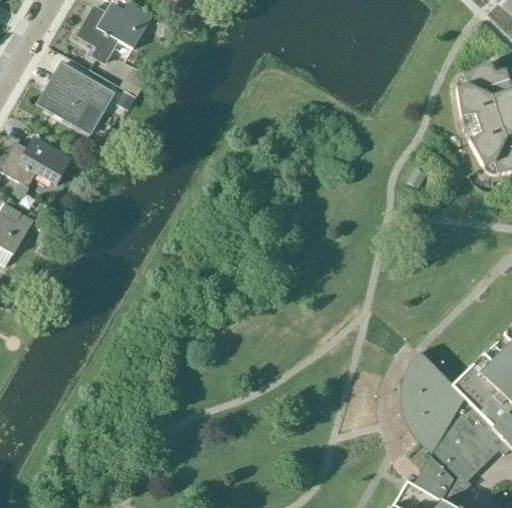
[(132,49),(147,23),(151,16),(127,2),(123,9),(116,20),(92,6),(76,35),(95,46),(91,54),(104,62),(117,41),(132,49)]
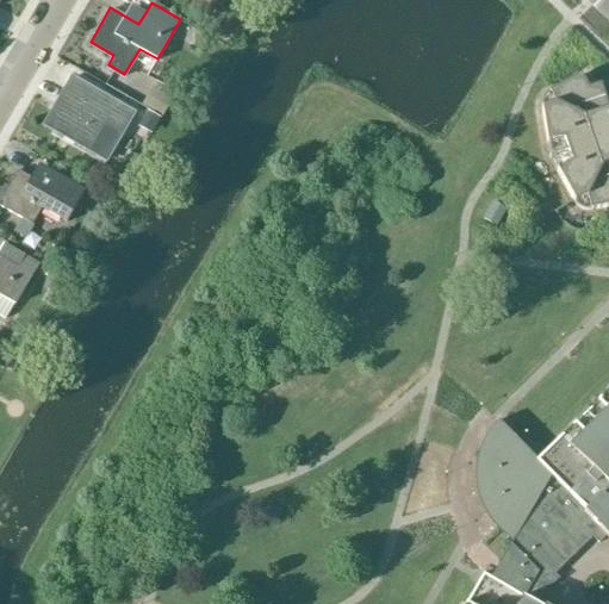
[(608,105),(608,106),(600,81),(588,85),(580,70),(547,88),(547,89),(545,92),(542,94),(542,95),(541,97),(541,99),(540,101),(540,104),(546,141),(547,144),(548,148),(550,153),(551,156),(552,160),(554,163),(573,199),(575,200),(577,203),(579,204),(582,205),(585,206),(586,206),(589,206),(608,203),(608,105)]
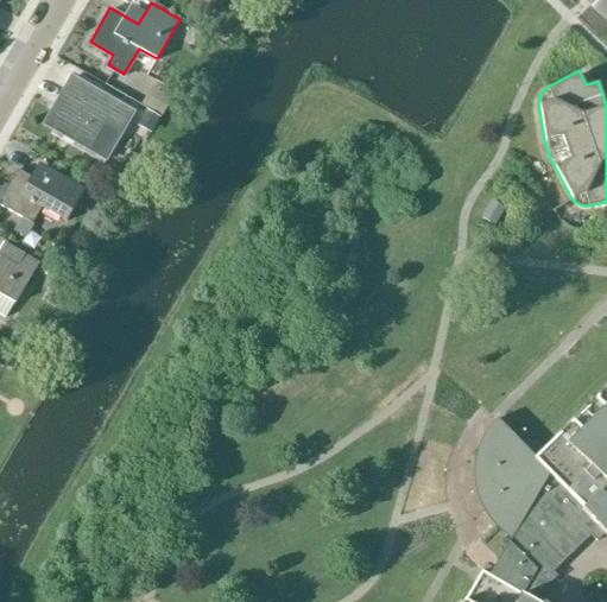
[(70,75),(44,121),(105,157),(132,109),(70,75)]
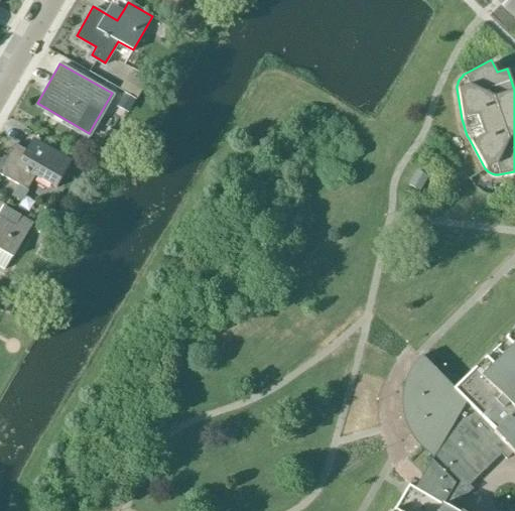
[(126,90),(136,96),(145,81),(127,70),(119,85),(126,90)]
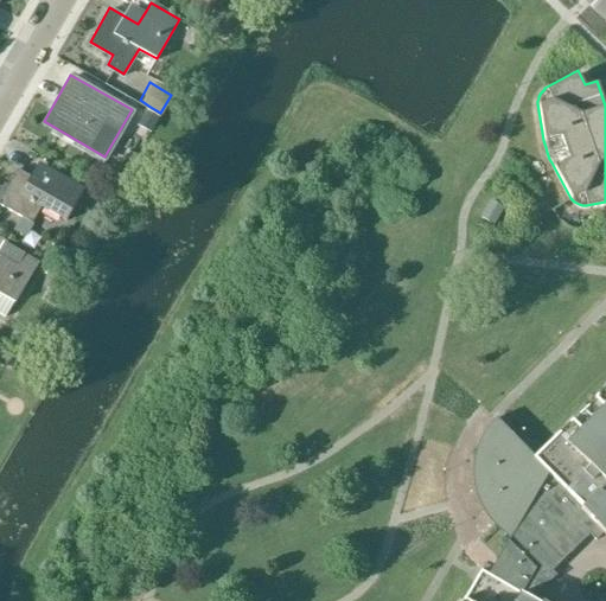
[(155,122),(161,114),(147,106),(141,115),(155,122)]
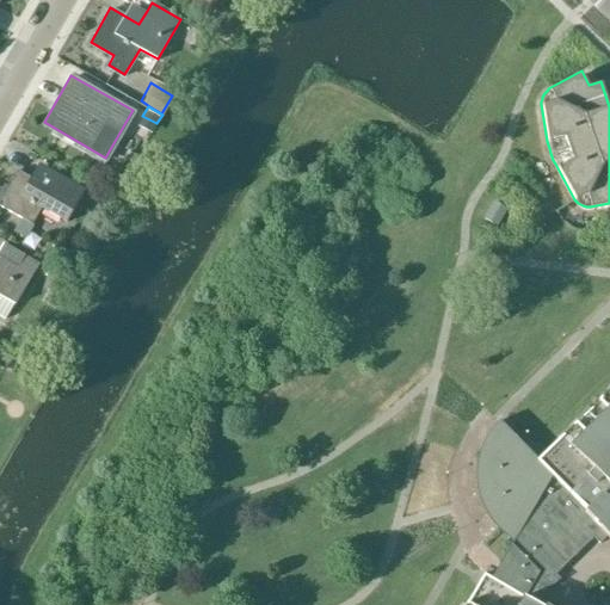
[(0,204),(31,222),(41,205),(67,221),(85,189),(54,172),(47,185),(17,168),(0,197),(0,204)]
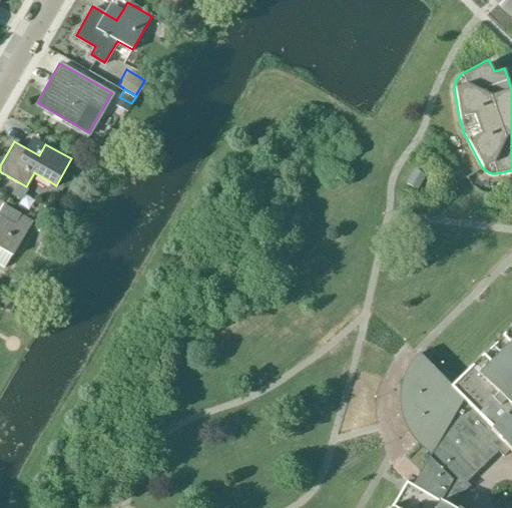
[(416,187),(424,173),(413,167),(406,181),(416,187)]
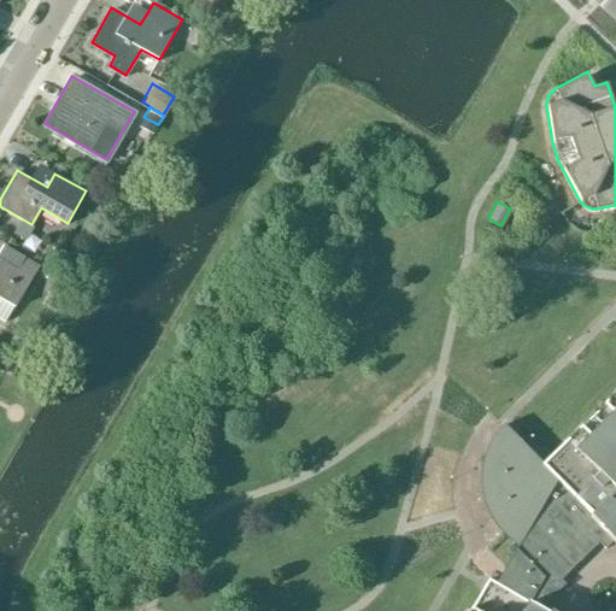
[(23,235),(30,223),(19,217),(12,229),(23,235)]
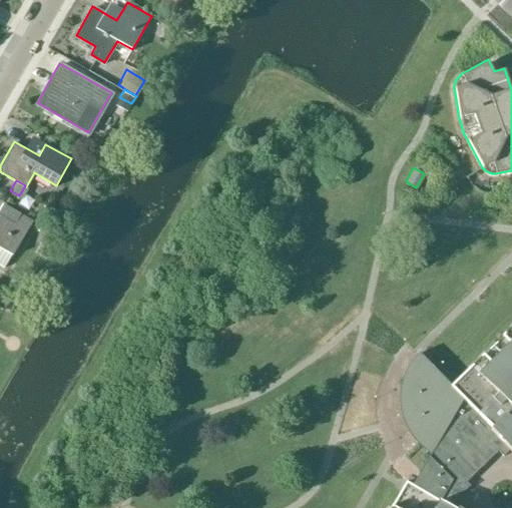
[(0,263),(4,265),(10,254),(12,255),(27,229),(33,219),(2,201),(0,204),(0,213),(4,215),(0,221),(0,263)]
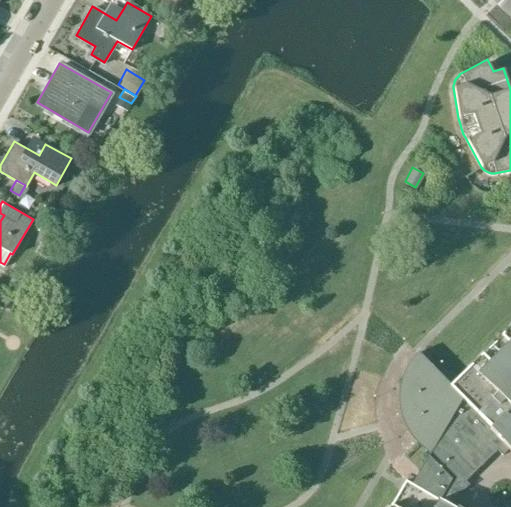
[(510,322),(500,333),(508,341),(489,361),(481,352),(467,366),(450,383),(443,376),(427,360),(417,350),(416,350),(418,353),(406,364),(408,365),(400,379),(402,380),(398,395),(400,395),(400,412),(402,411),(406,427),(408,426),(419,439),(417,440),(429,450),(422,461),(410,482),(405,478),(405,479),(399,488),(389,506),(388,506),(456,506),(455,506),(452,506),(447,504),(454,492),(453,490),(463,479),(467,483),(468,483),(464,479),(496,448),(501,453),(507,446),(510,450),(510,322)]
